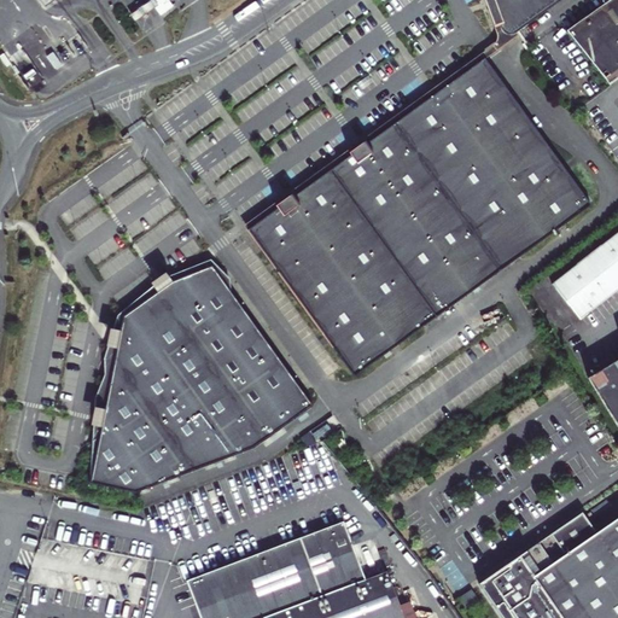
[(487,0),(495,23),(505,34),(517,31),(559,0),(487,0)]
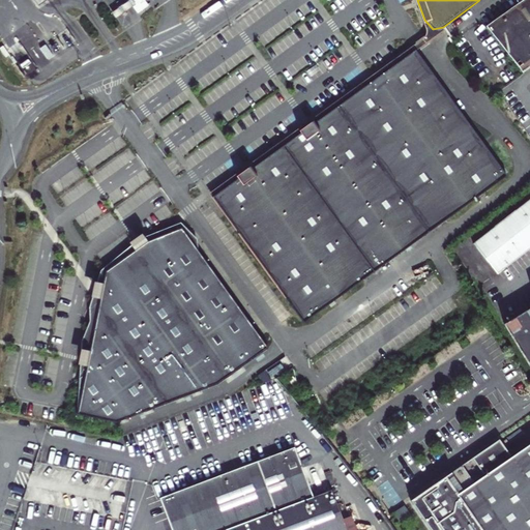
[(529,0),(527,0),(489,27),(522,76),(529,69),(529,0)]
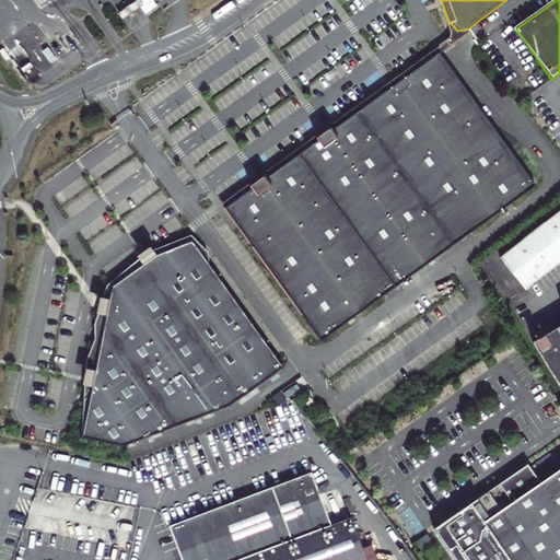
[(132,7),(120,15),(125,21),(136,13),(144,7),(140,1),(132,7)]
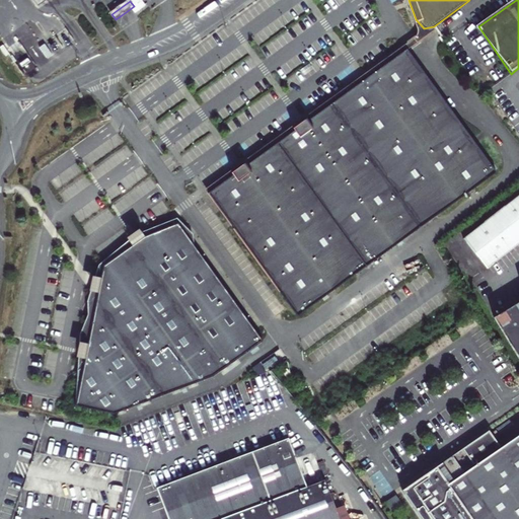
[(67,29),(44,46),(52,58),(84,34),(76,23),(67,29)]
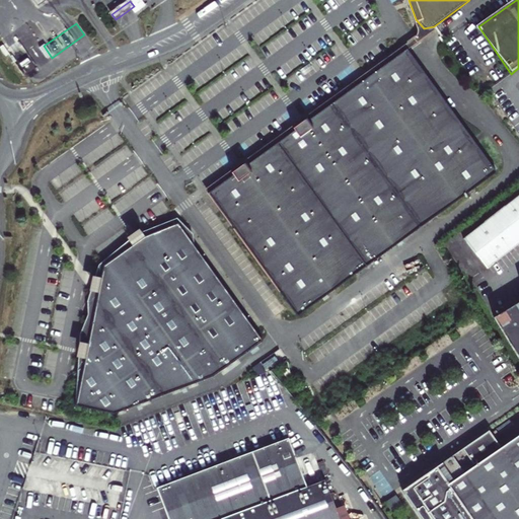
[(247,164),(209,192),(222,211),(297,317),(357,275),(439,216),(494,177),(472,146),(404,50),(376,71),(309,119),(247,164)]
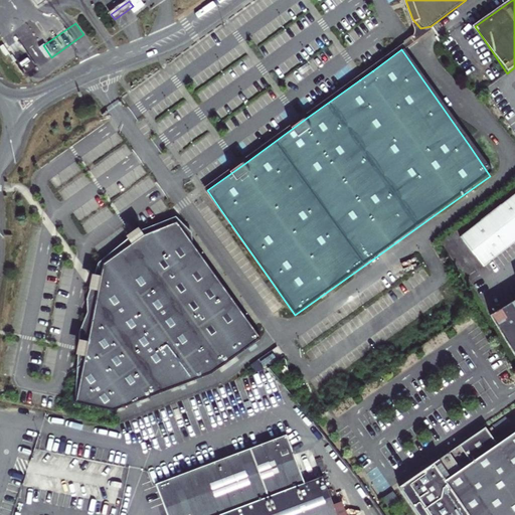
[(514,241),(514,195),(458,238),(481,268),(514,241)]
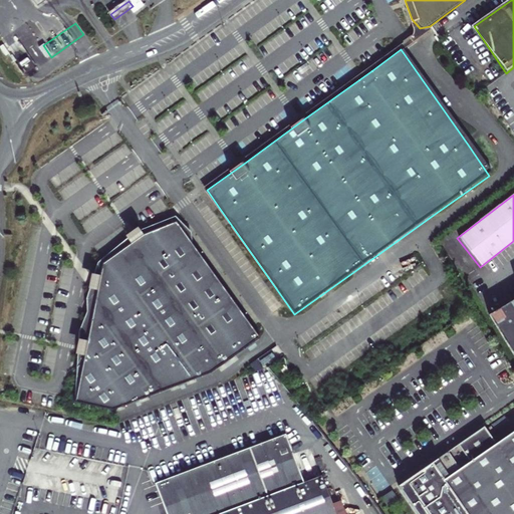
[(260,338),(174,218),(146,230),(142,232),(99,263),(96,277),(96,281),(84,344),(83,361),(74,402),(114,411),(212,372),(260,338)]
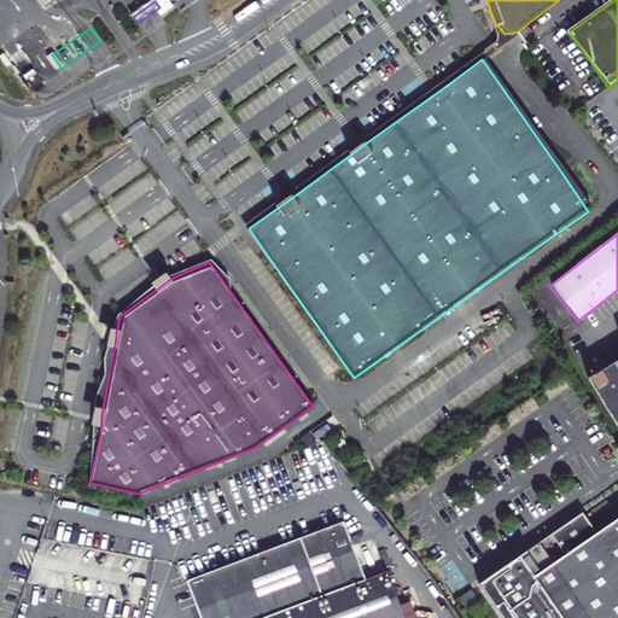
[(617,362),(588,380),(617,430),(617,362)]
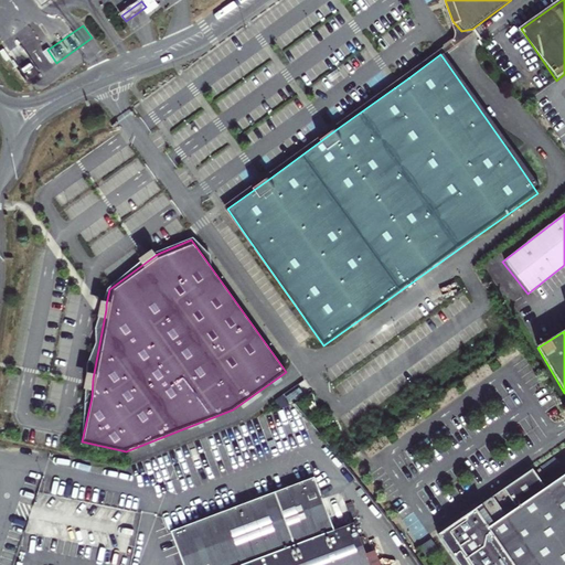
[(311,402),(307,405),(315,414),(319,409),(311,402)]
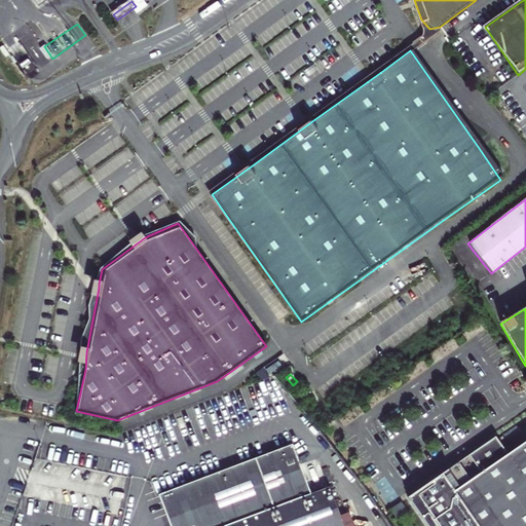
[(492,440),(405,500),(422,525),(525,525),(525,442),(504,457),(492,440)]
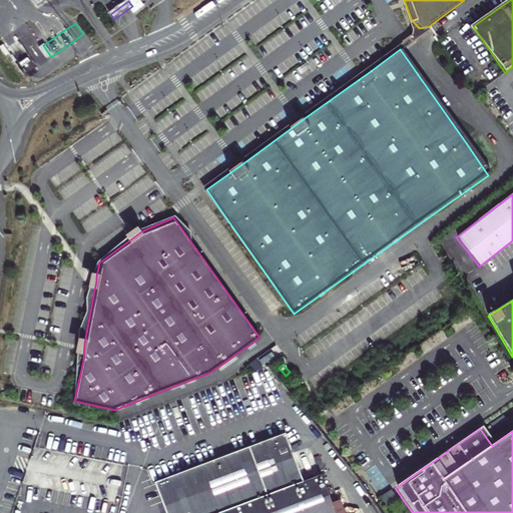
[(336,512),(321,473),(303,480),(284,432),(154,481),(165,512),(336,512)]
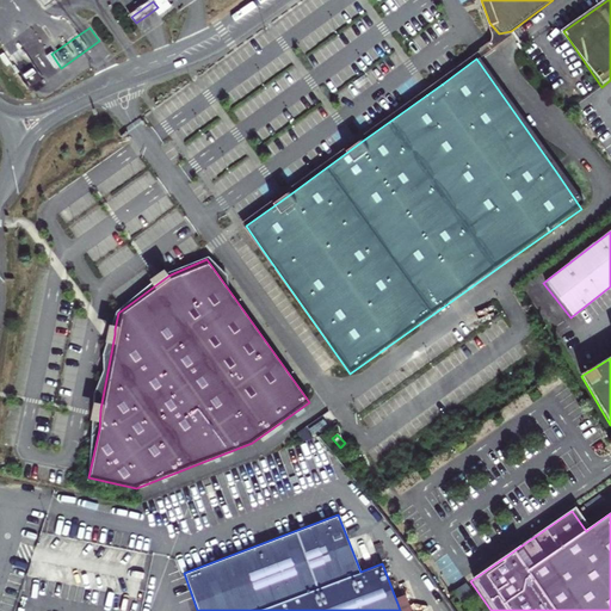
[(461,603),(473,596),(467,584),(454,591),(461,603)]
